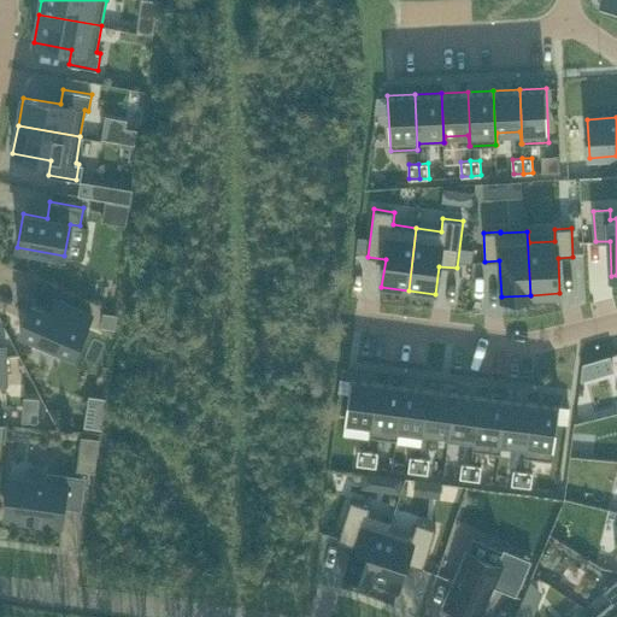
[(33,304),(21,334),(37,341),(36,346),(56,353),(57,348),(75,356),(82,339),(92,315),(56,299),(51,311),(33,304)]
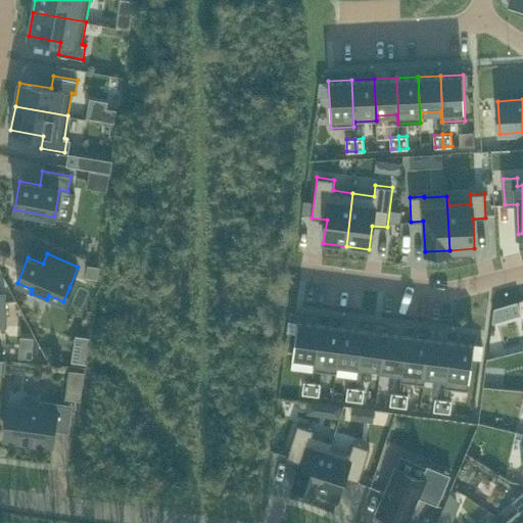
[(296,320),(292,358),(314,360),(313,369),(314,370),(320,323),(296,320)]
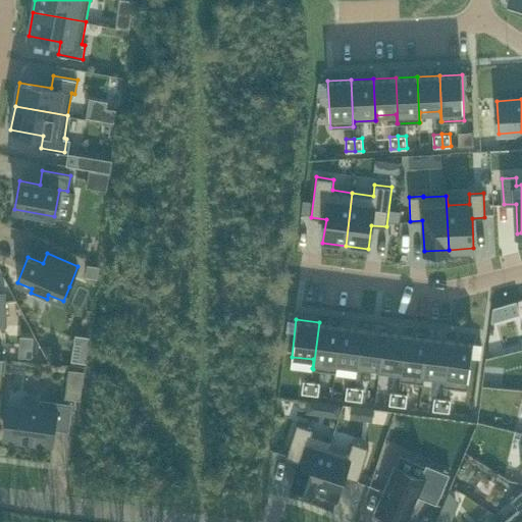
[(319,322),(313,369),(334,372),(341,325),(319,322)]
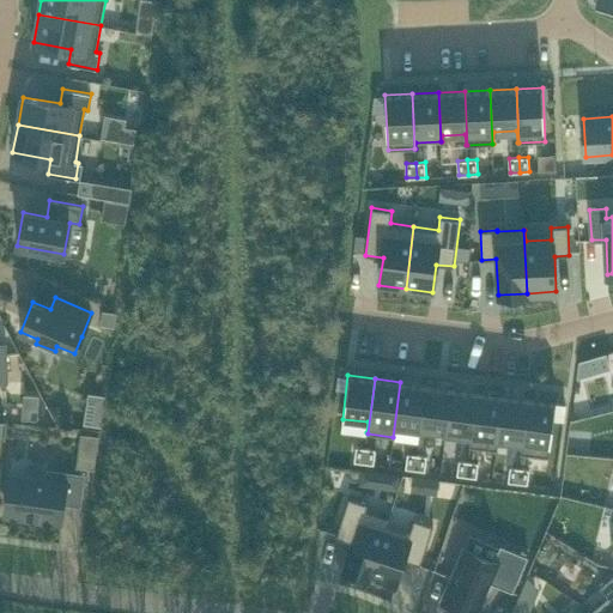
[(400,382),(393,437),(394,437),(395,431),(420,435),(426,386),(400,382)]
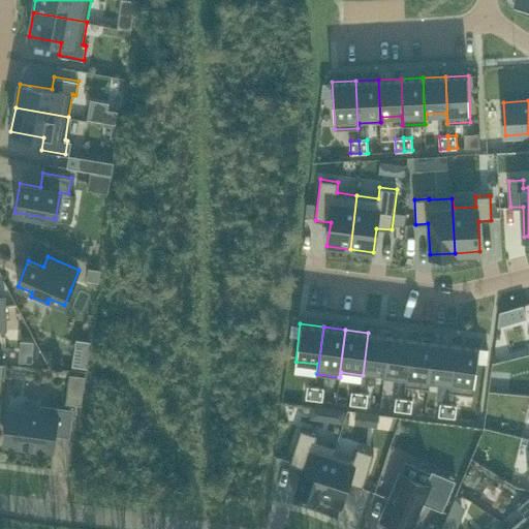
[(368,333),(363,375),(364,370),(383,373),(383,377),(384,377),(390,336),(368,333)]
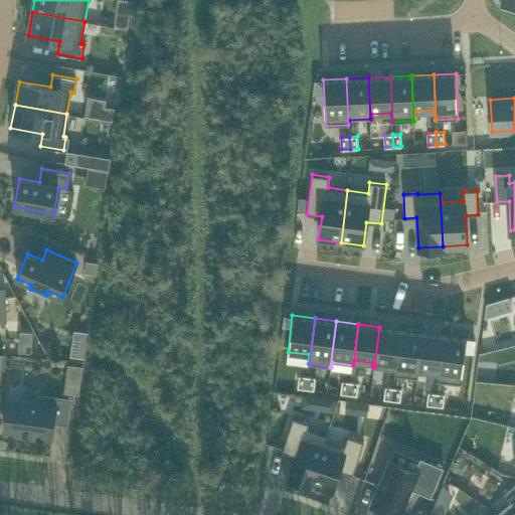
[(379,327),(374,367),(394,370),(393,375),(395,375),(401,330),(379,327)]
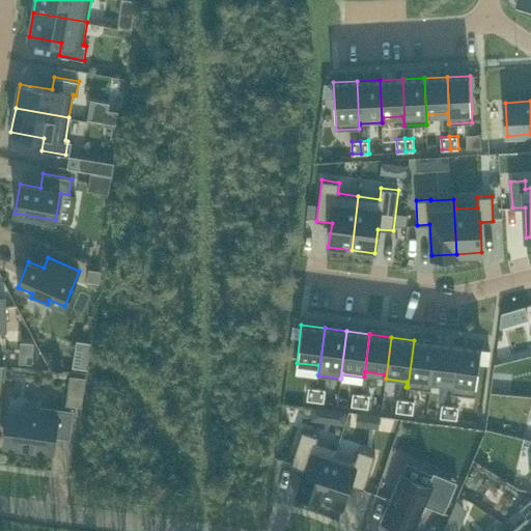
[(414,340),(408,387),(429,390),(436,343),(414,340)]
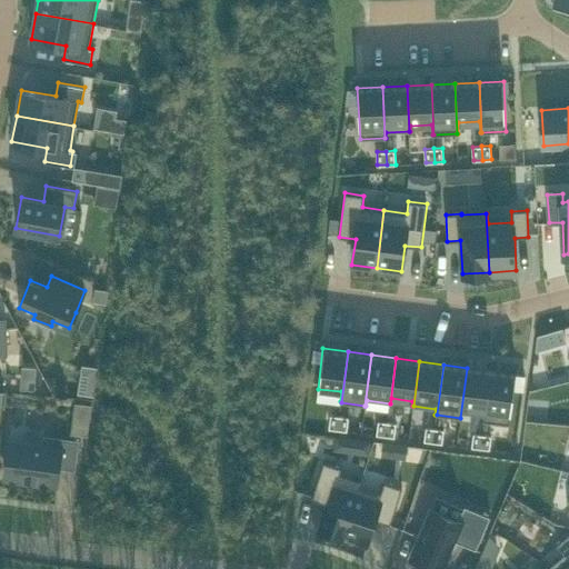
[(467,368),(460,418),(461,418),(462,412),(483,416),(482,420),(483,421),(491,370),(467,368)]
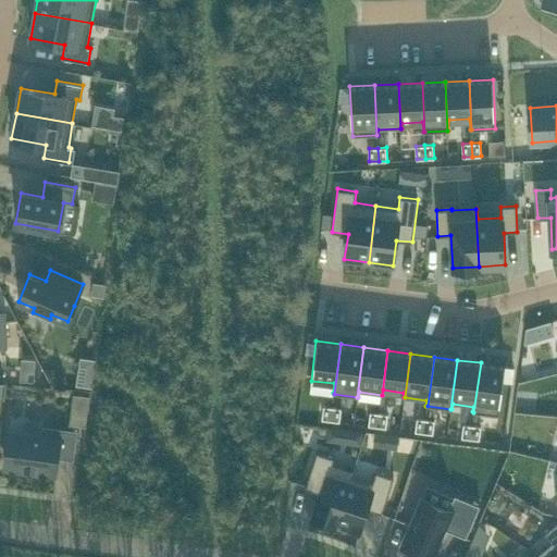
[(481,362),(473,412),(498,416),(505,366),(481,362)]
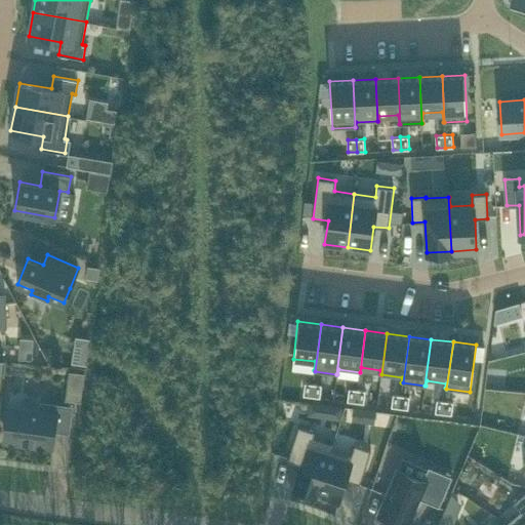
[(305,382),(304,395),(312,396),(314,384),(305,382)]
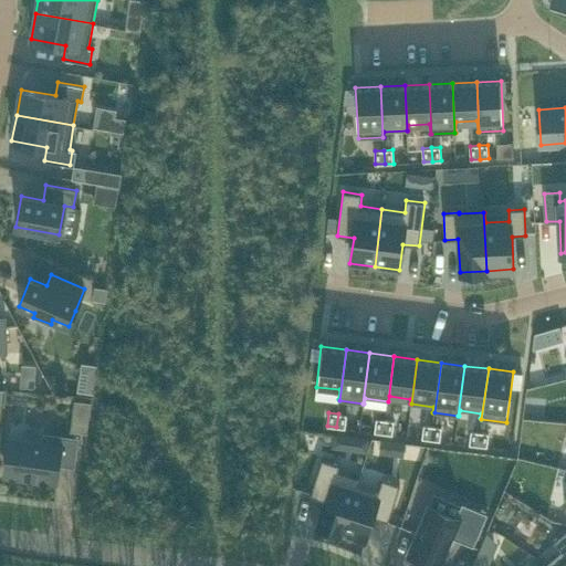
[(338,413),(336,427),(345,428),(347,415),(338,413)]
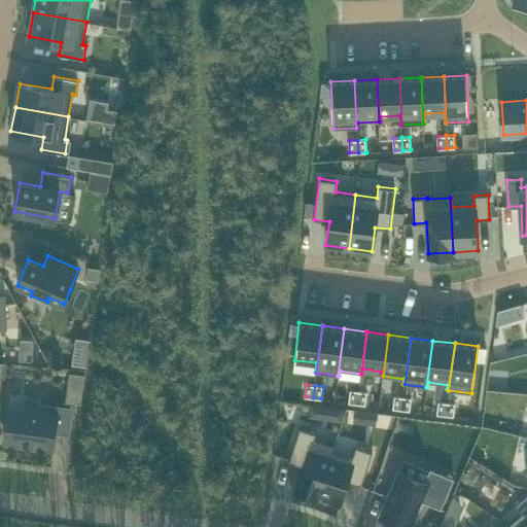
[(350,390),(349,402),(357,403),(359,391),(350,390)]
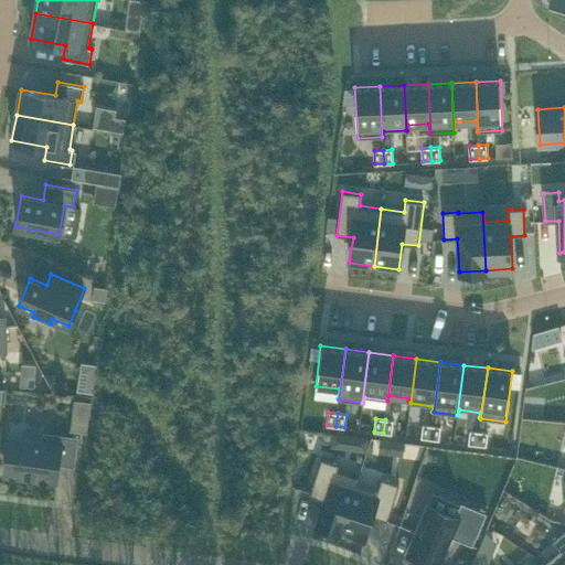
[(385,419),(383,433),(392,434),(394,420),(385,419)]
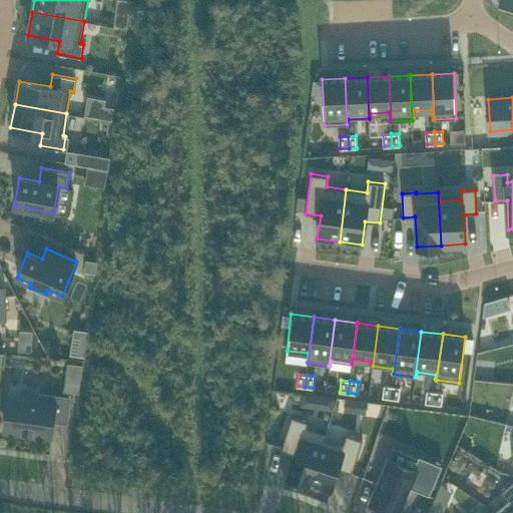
[(66,382),(65,390),(79,392),(80,384),(66,382)]
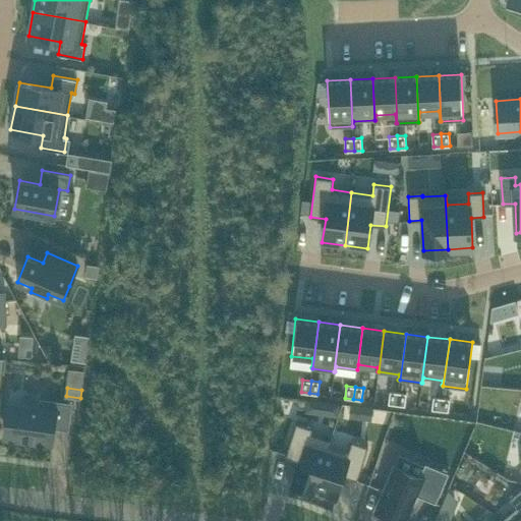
[(390,391),(389,403),(397,404),(398,392),(390,391)]
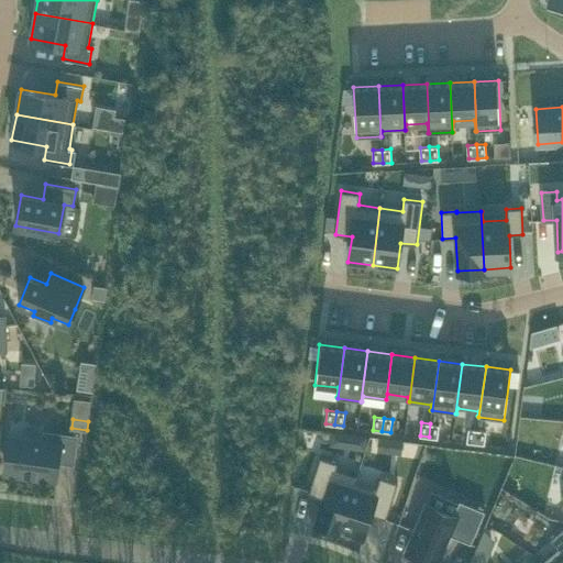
[(430,423),(429,437),(438,438),(439,424),(430,423)]
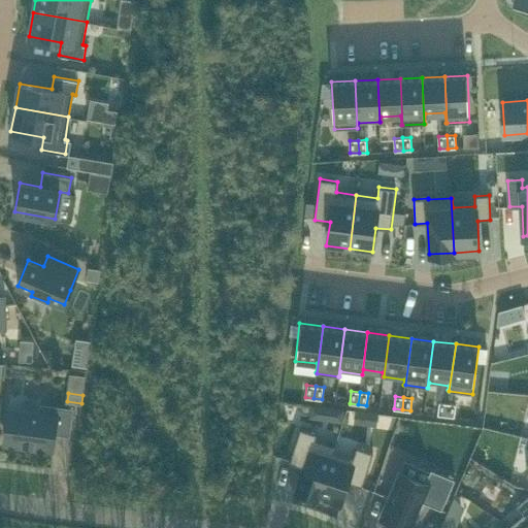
[(439,402),(437,415),(446,416),(448,403),(439,402)]
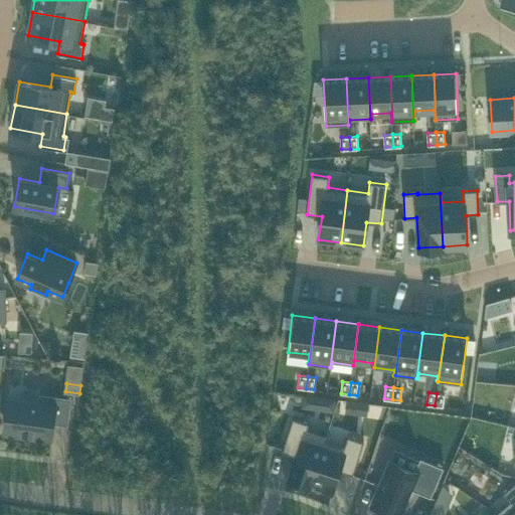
[(437,393),(435,405),(444,406),(445,394),(437,393)]
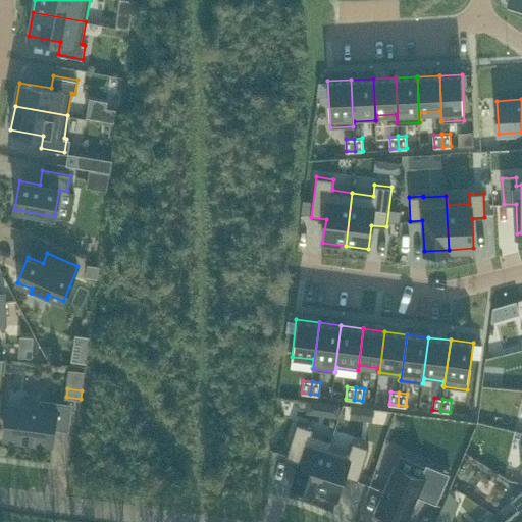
[(9,404),(4,438),(52,445),(54,428),(68,430),(71,404),(41,400),(40,408),(9,404)]
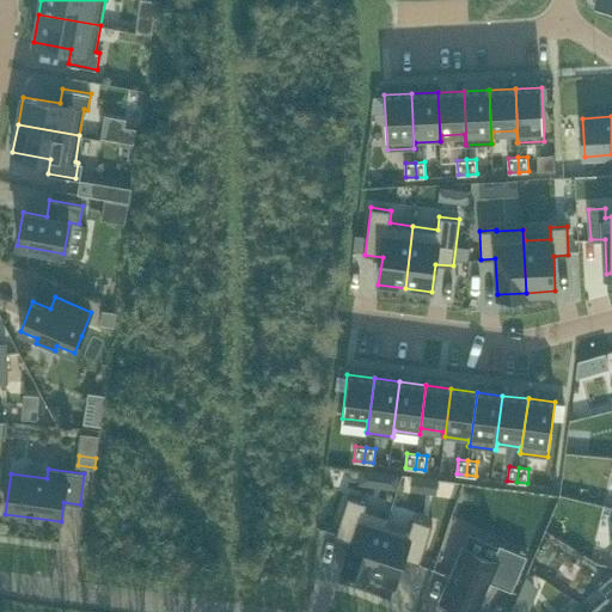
[(348,496),(335,537),(352,543),(343,569),(368,577),(387,518),(366,510),(367,503),(348,496)]
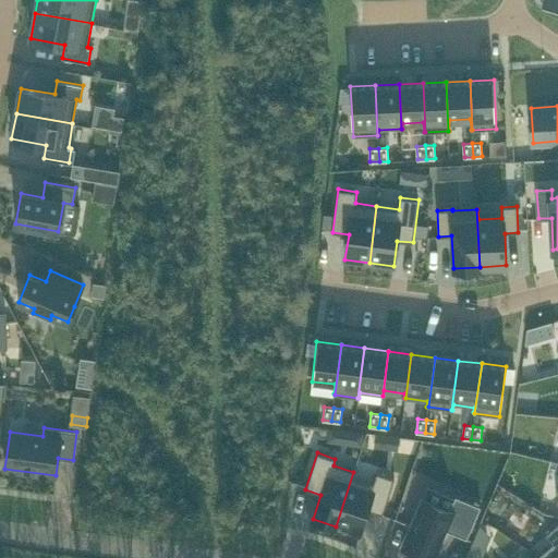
[(353,472),(336,526),(360,534),(367,509),(383,514),(395,478),(377,472),(373,483),(353,477),(354,472),(353,472)]
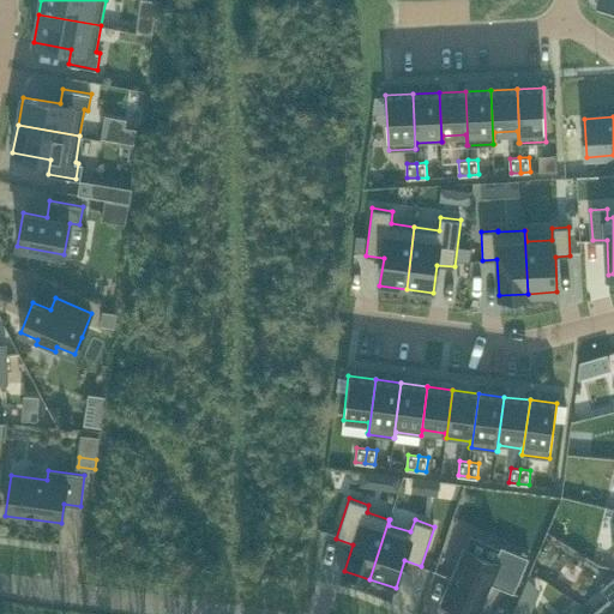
[(608,597),(590,613),(613,613),(613,575),(600,588),(608,597)]
